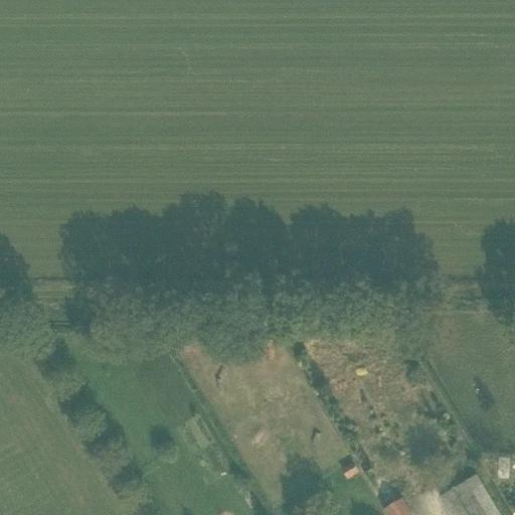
[(251,350),(275,351),(276,342),(251,341),(251,350)]
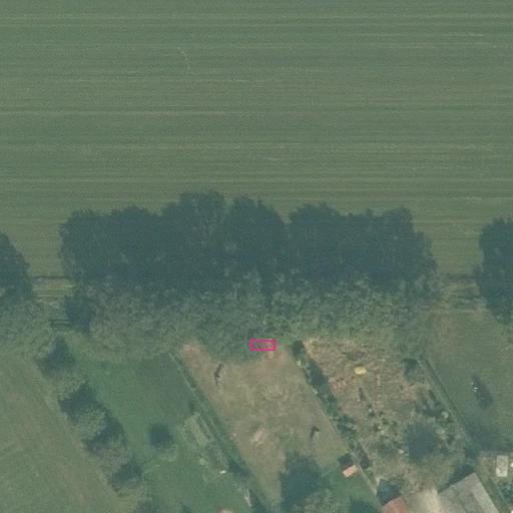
[(351,462),(341,469),(346,478),(357,472),(351,462)]
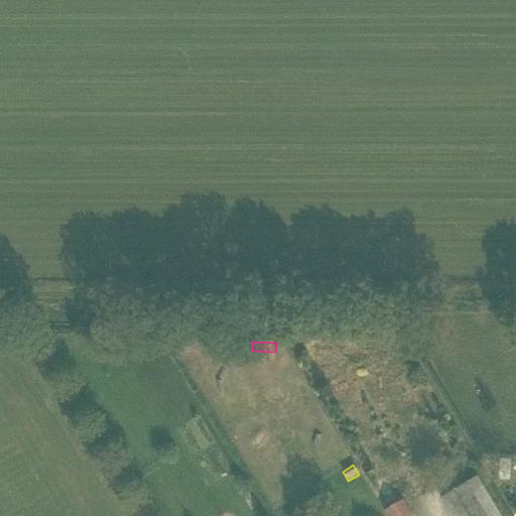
[(388,475),(373,479),(379,503),(395,499),(388,475)]
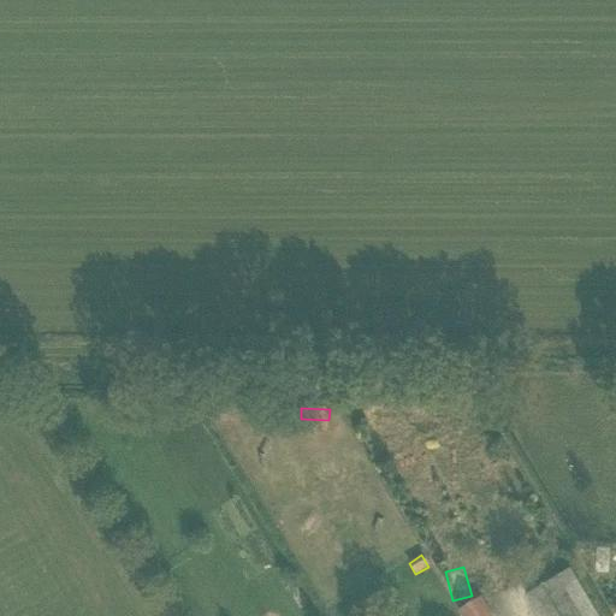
[(597,615),(569,569),(557,578),(526,596),(538,615),(597,615)]
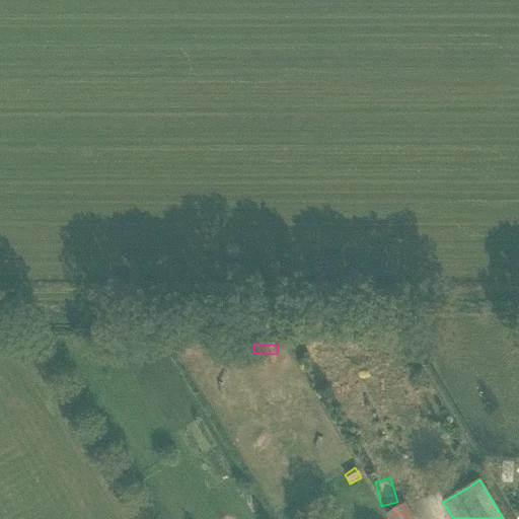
[(388,518),(414,518),(404,503),(385,514),(388,518)]
